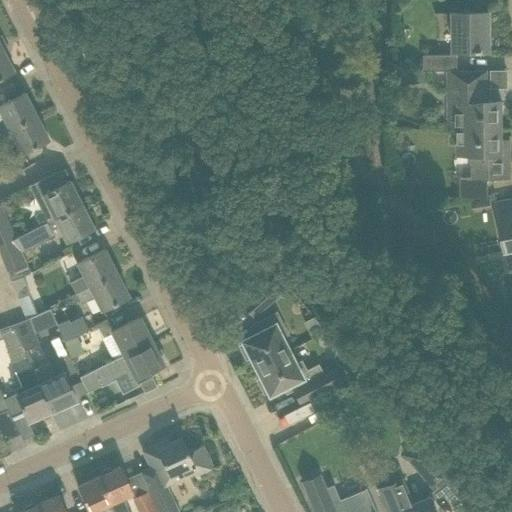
[(444,13),(444,24),(454,23),(454,51),(489,50),(488,12),(444,13)]
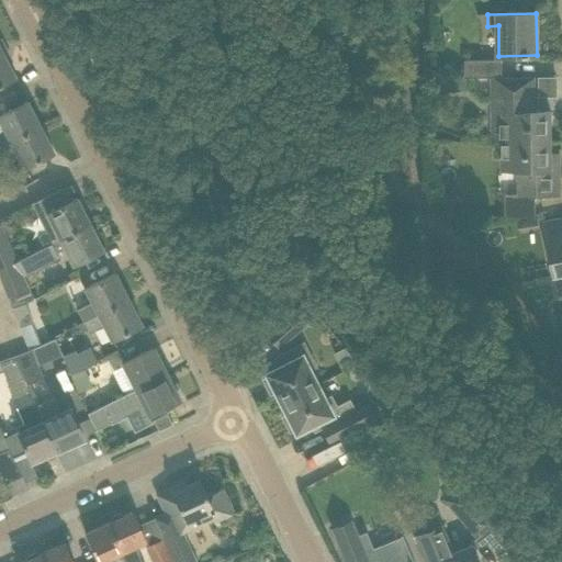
[(0,85),(14,78),(1,52),(0,53),(0,85)]
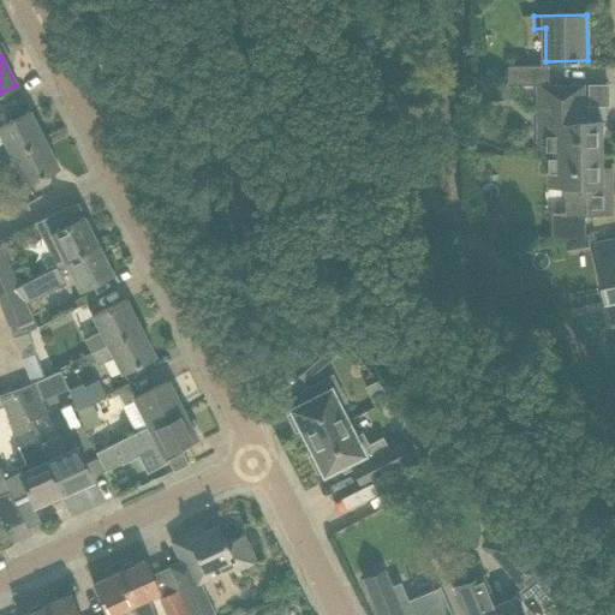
[(508,66),(508,85),(548,85),(548,66),(508,66)]
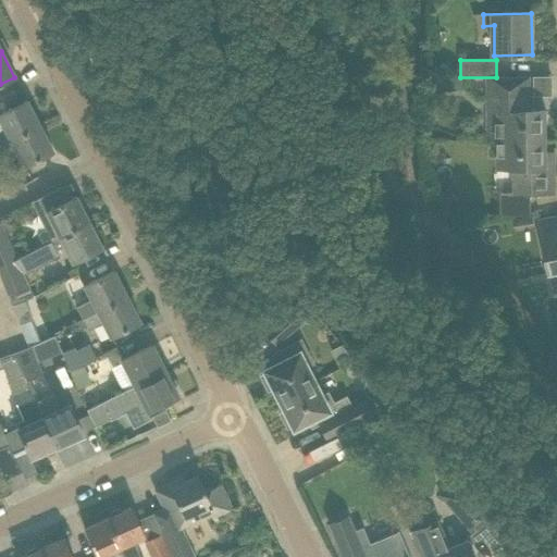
[(440,77),(425,77),(425,93),(440,91),(440,77)]
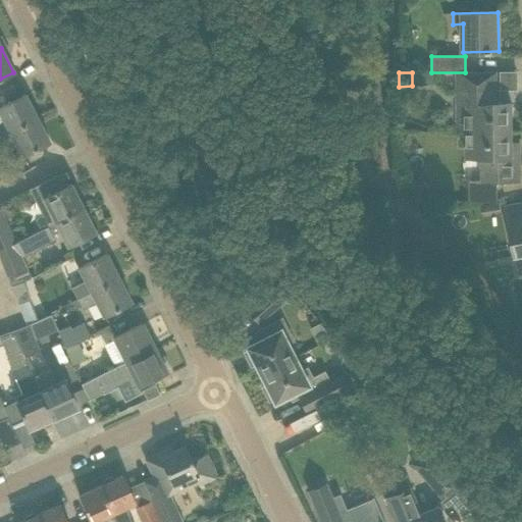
[(455,134),(463,134),(463,133),(511,133),(511,104),(496,104),(494,72),(455,73),(455,134)]
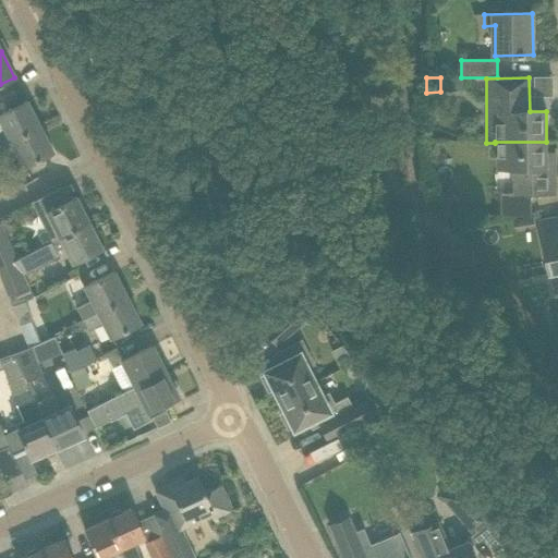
[(0,146),(10,142),(9,142),(39,126),(26,100),(0,113),(0,123),(3,130),(0,131),(0,146)]
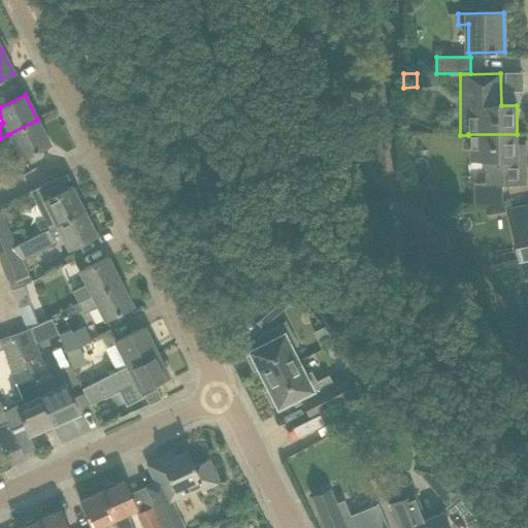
[(8,134),(9,134),(21,158),(50,143),(37,120),(8,134)]
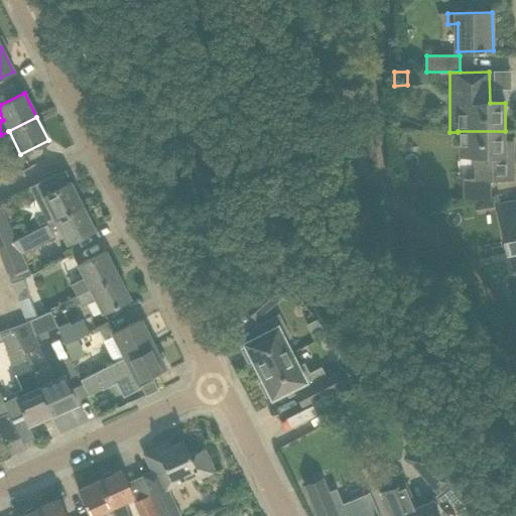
[(458,131),(458,132),(459,158),(483,158),(483,179),(463,180),(463,201),(491,202),(491,179),(513,179),(513,141),(505,141),(505,131),(458,131)]
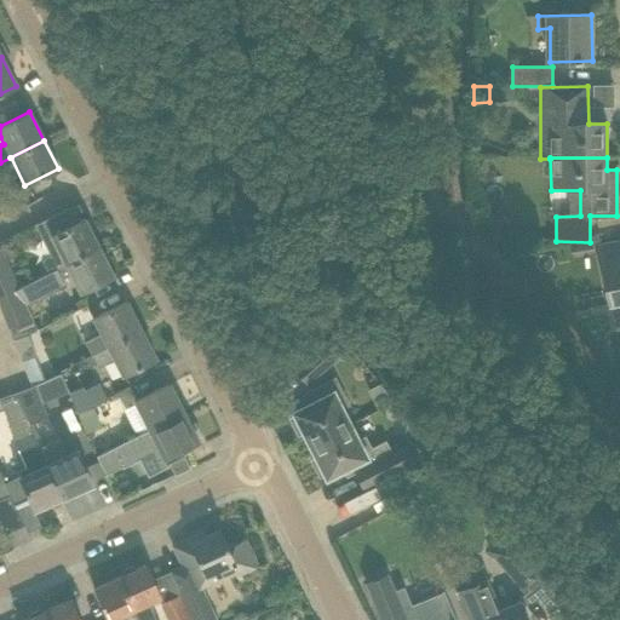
[(488,213),(487,214),(497,230),(499,229),(509,222),(498,207),(488,213)]
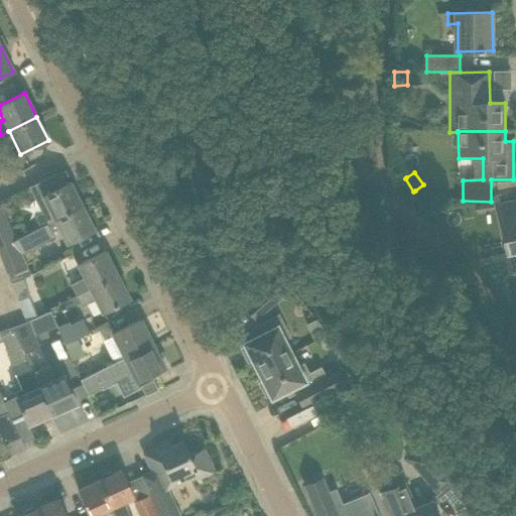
[(33,218),(38,228),(82,206),(70,182),(41,197),(48,210),(33,218)]
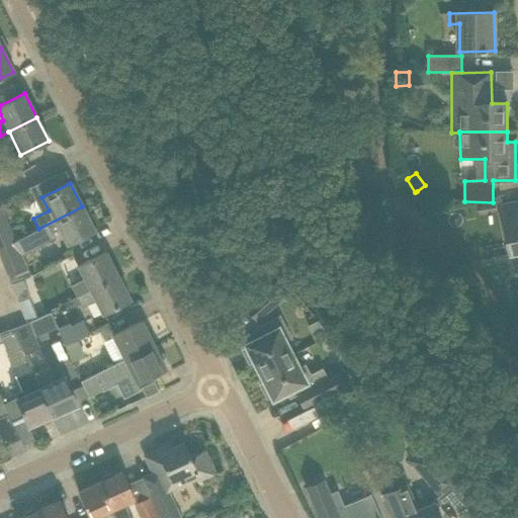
[(517,201),(501,205),(511,254),(512,262),(517,260),(517,201)]
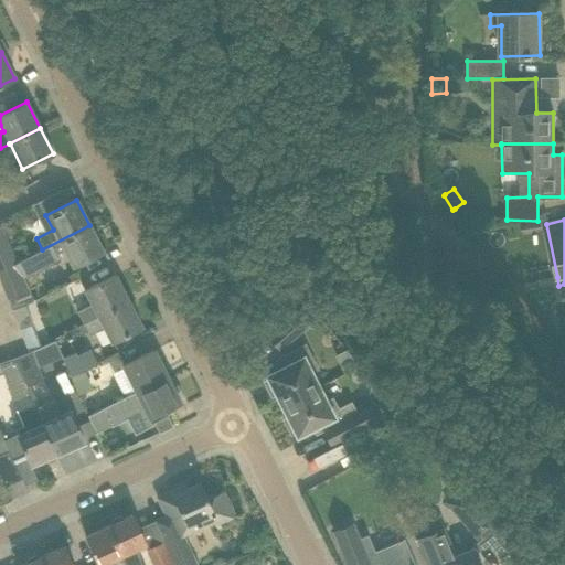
[(540,221),(520,223),(521,232),(541,228),(540,221)]
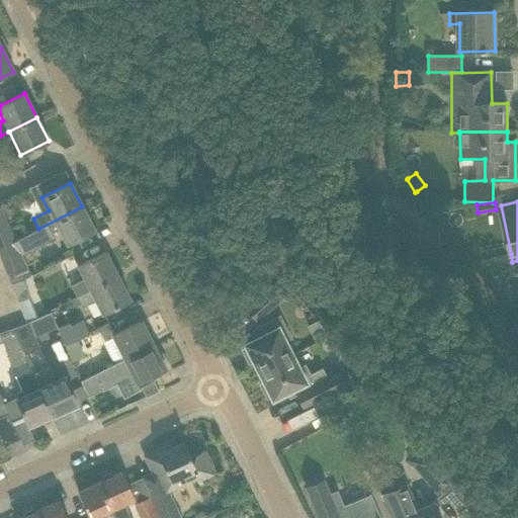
[(82,206),(38,229),(39,229),(24,237),(30,251),(53,239),(51,234),(59,230),(66,245),(94,231),(82,206)]
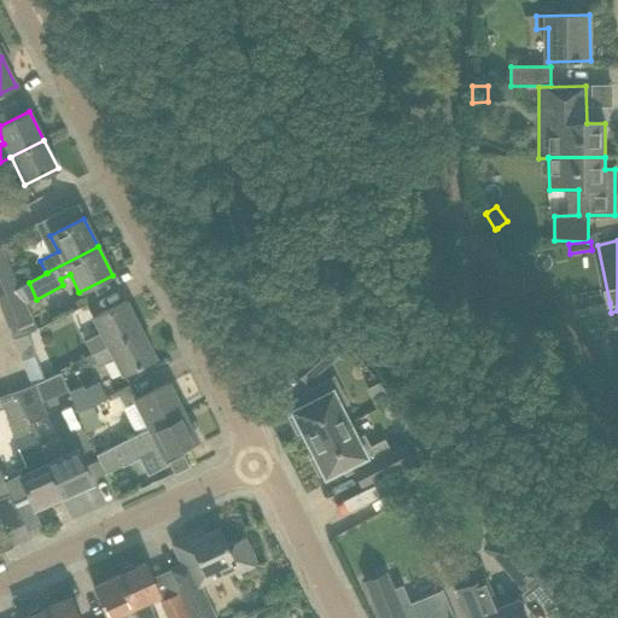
[(0,293),(16,289),(0,249),(0,293)]
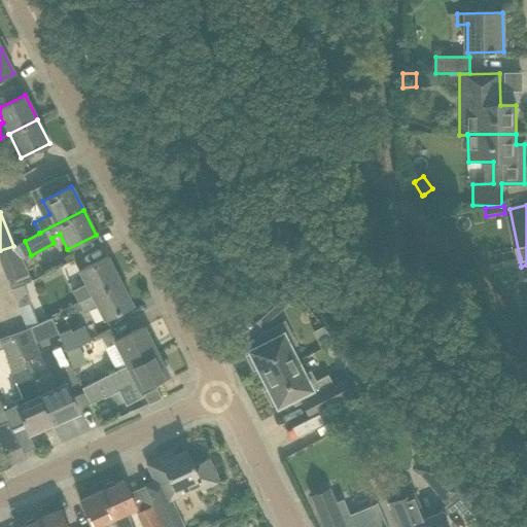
[(71,291),(76,303),(119,281),(107,256),(78,271),(85,284),(71,291)]
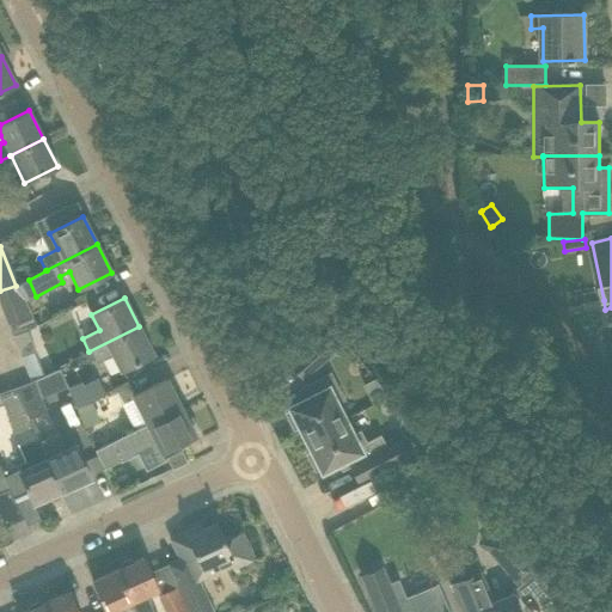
[(7,324),(12,337),(25,330),(26,332),(50,318),(43,305),(7,324)]
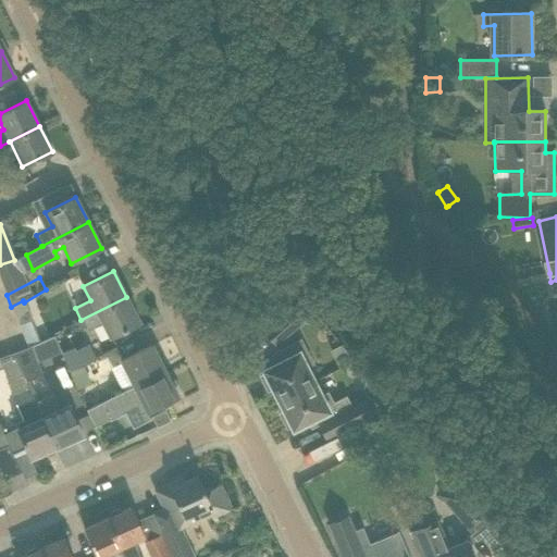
[(126,297),(81,320),(87,332),(102,324),(109,337),(139,322),(126,297)]
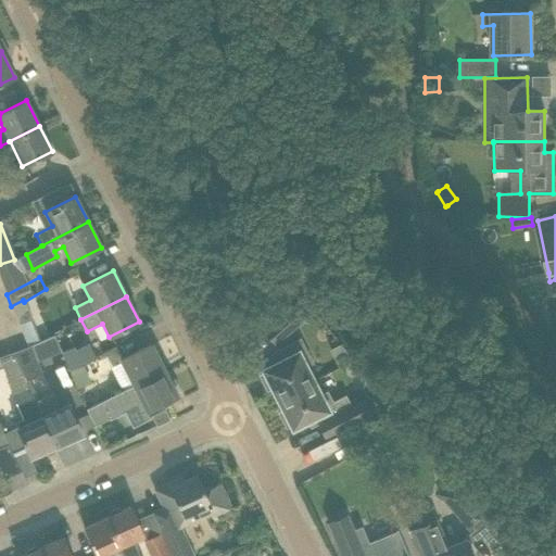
[(23,300),(11,306),(19,325),(30,320),(24,302),(23,300)]
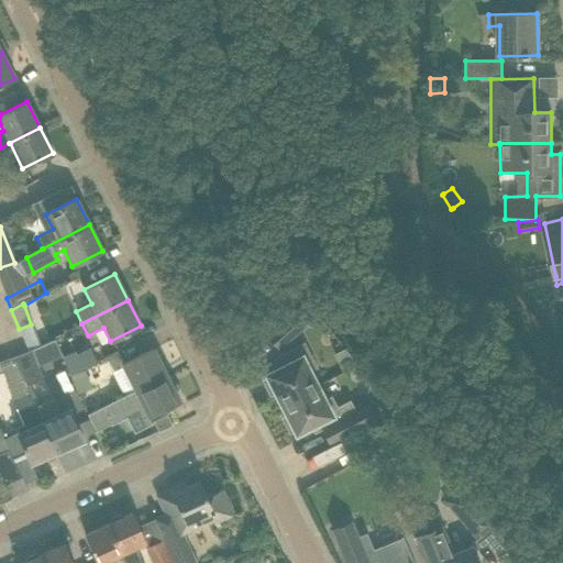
[(266,337),(278,350),(307,323),(295,310),(266,337)]
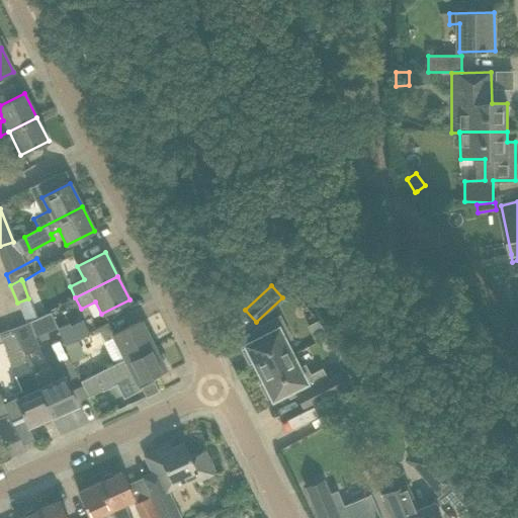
[(252,361),(258,372),(291,355),(285,341),(290,339),(279,316),(259,327),(263,335),(244,344),(246,348),(242,350),(249,363),(252,361)]
